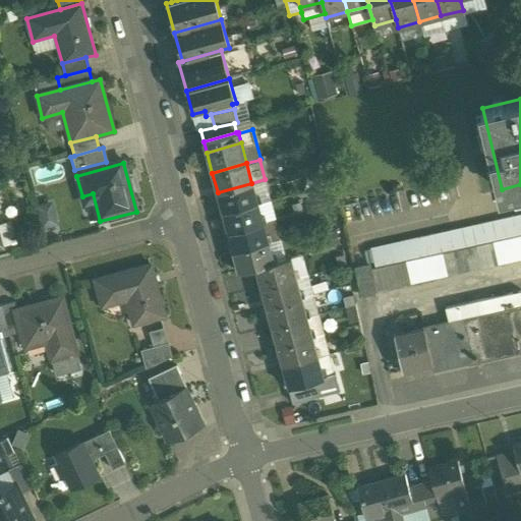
[(265,179),(251,183),(257,203),(270,198),(265,179)]
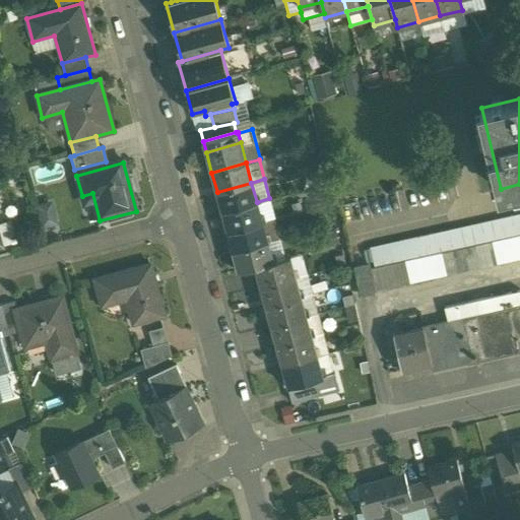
[(251,183),(217,192),(222,211),(257,202),(251,183)]
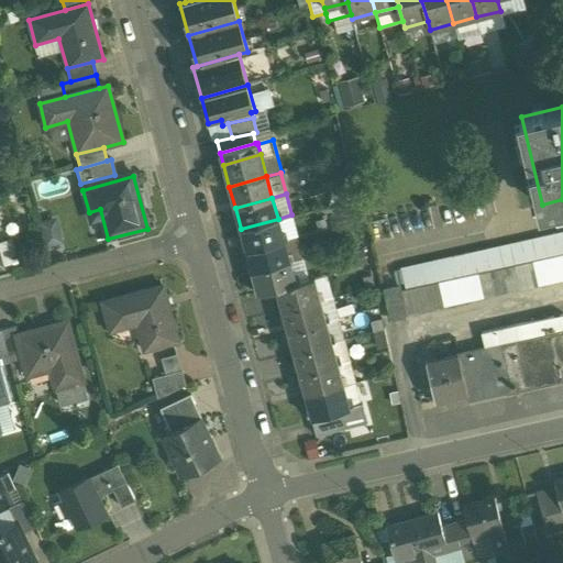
[(278,219),(241,229),(246,251),(284,241),(278,219)]
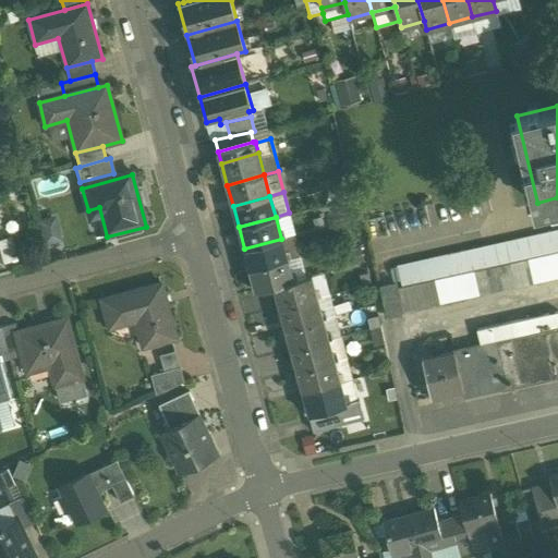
[(557,228),(396,264),(401,287),(557,251),(557,228)]
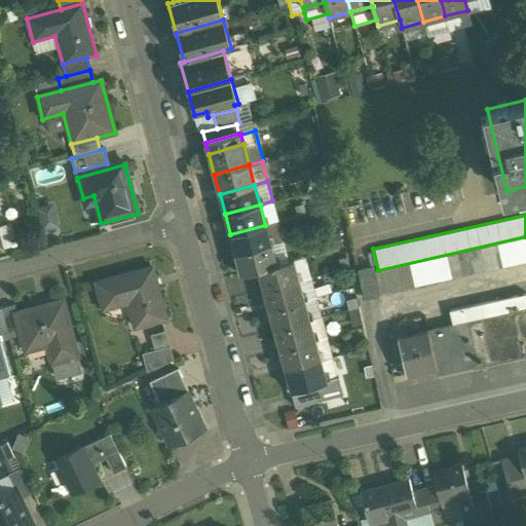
[(276,222),(265,225),(270,245),(283,241),(276,222)]
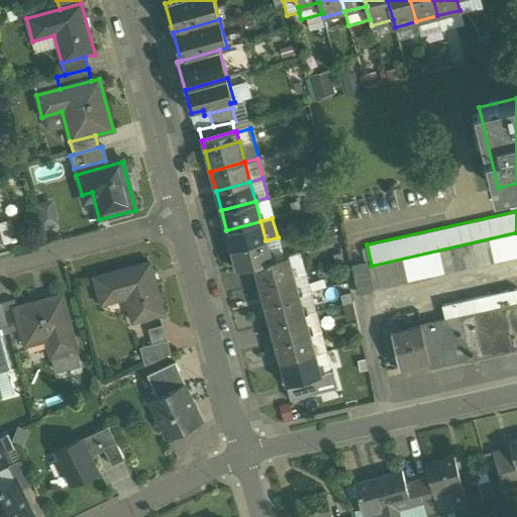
[(261,221),(226,230),(231,249),(266,240),(261,221)]
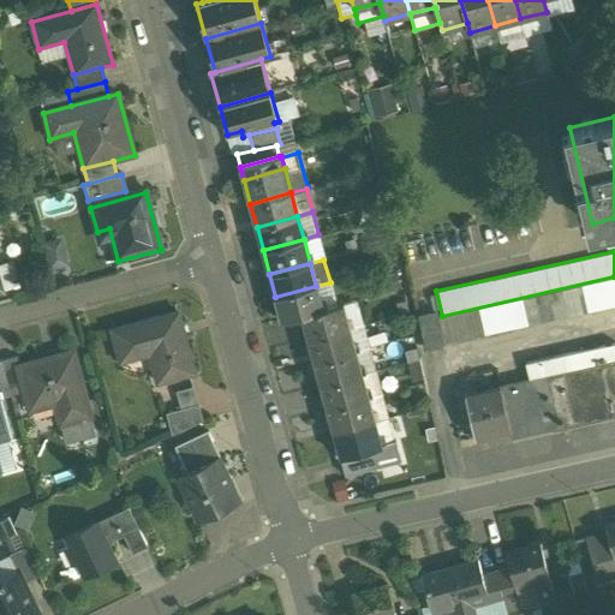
[(605,281),(591,284),(597,310),(610,306),(605,281)]
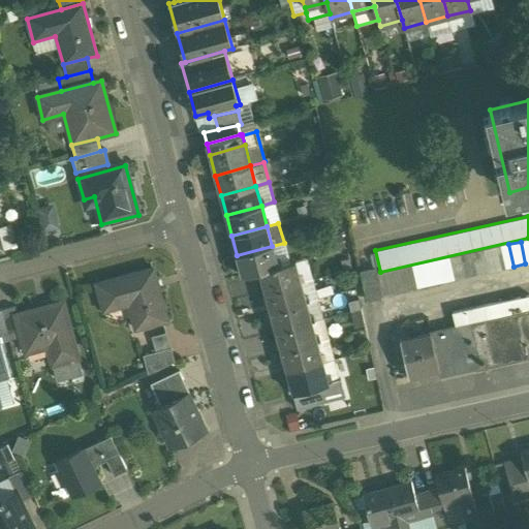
[(508,244),(496,247),(501,269),(514,267),(508,244)]
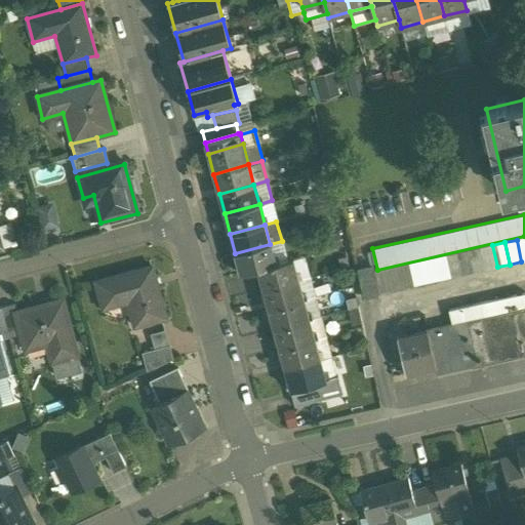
[(270,244),(235,253),(241,274),(258,269),(276,264),(270,244)]
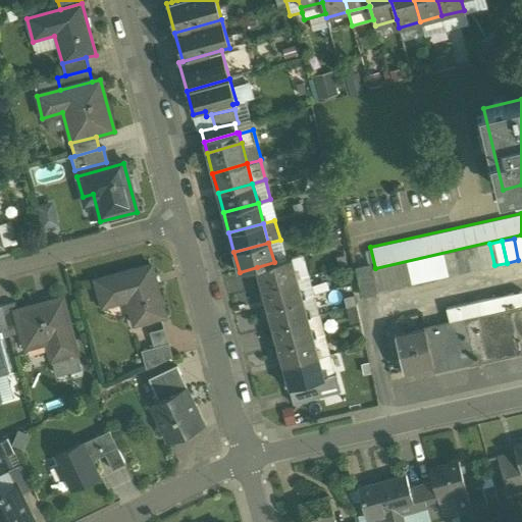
[(489,244),(477,246),(482,268),(494,265),(489,244)]
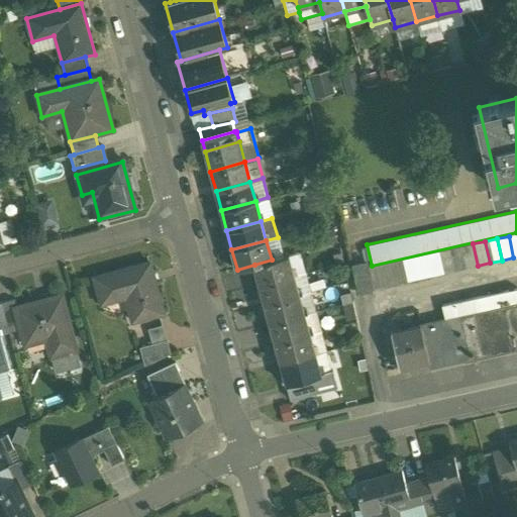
[(473,243),(460,246),(466,268),(478,266),(473,243)]
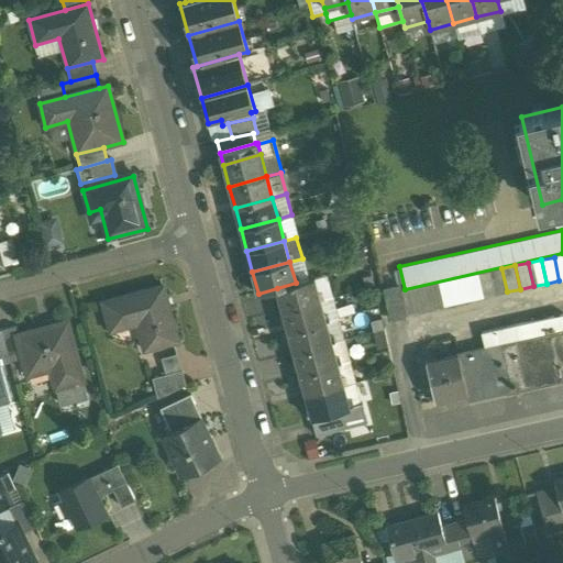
[(501,268),(488,272),(495,295),(507,291),(501,268)]
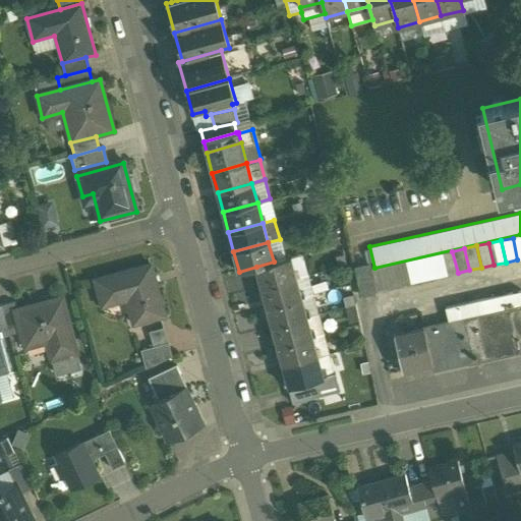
[(452,251),(440,253),(445,275),(458,273),(452,251)]
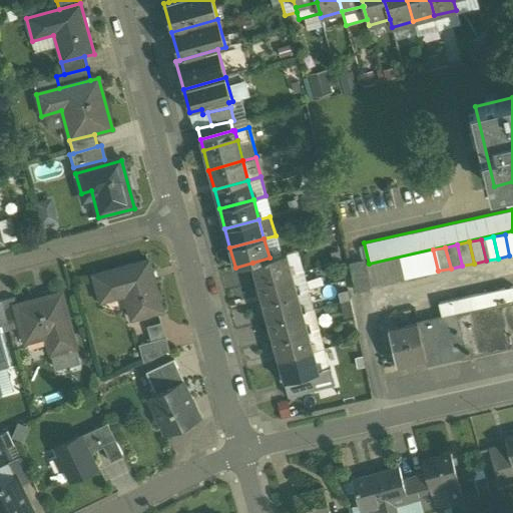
[(433,249),(422,252),(427,274),(438,271),(433,249)]
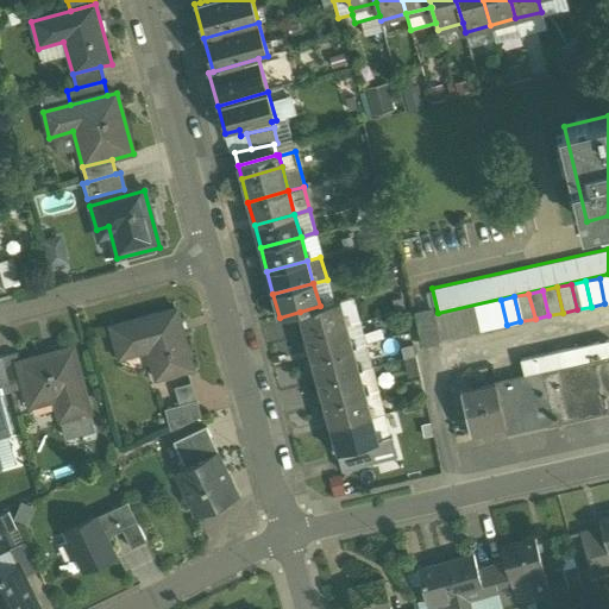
[(352,297),(339,301),(345,325),(359,321),(352,297)]
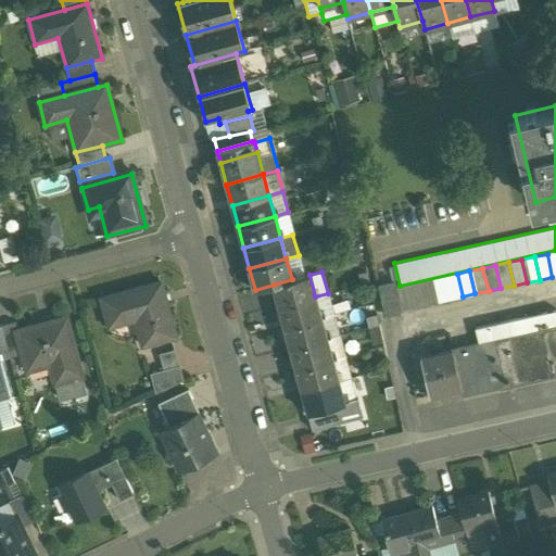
[(457,274),(432,279),(438,302),(463,297),(457,274)]
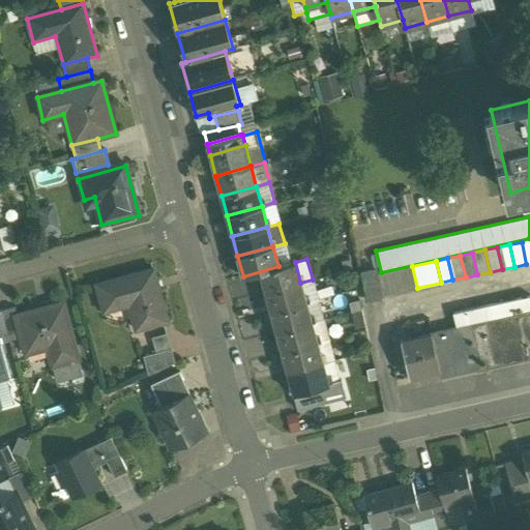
[(278,266),(261,271),(266,292),(300,283),(295,262),(278,266)]
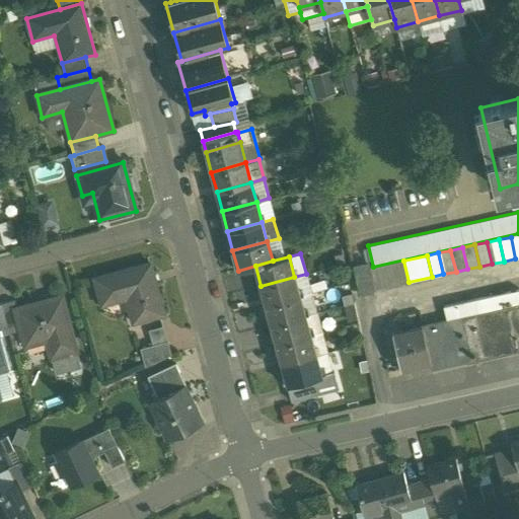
[(403,261),(369,268),(374,289),(409,282),(403,261)]
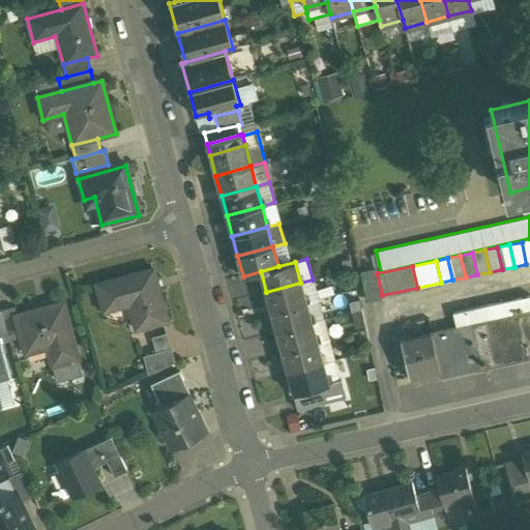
[(376,268),(362,272),(369,300),(382,297),(377,273),(376,268)]
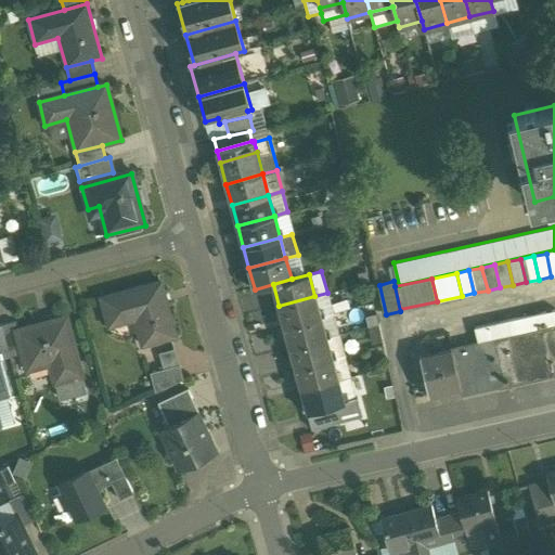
[(160,283),(101,299),(107,322),(133,314),(142,346),(176,337),(160,283)]
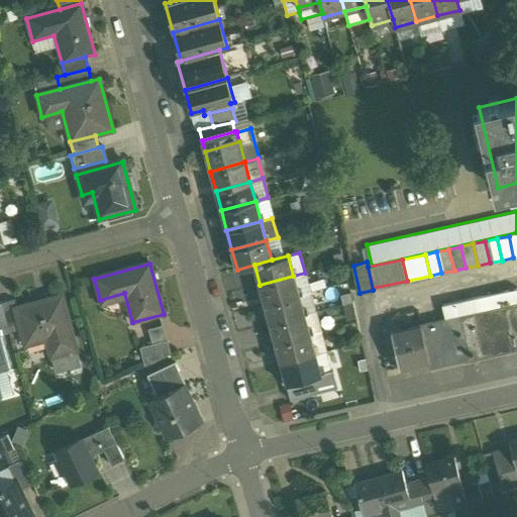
[(305,273),(293,276),(299,295),(310,292),(305,273)]
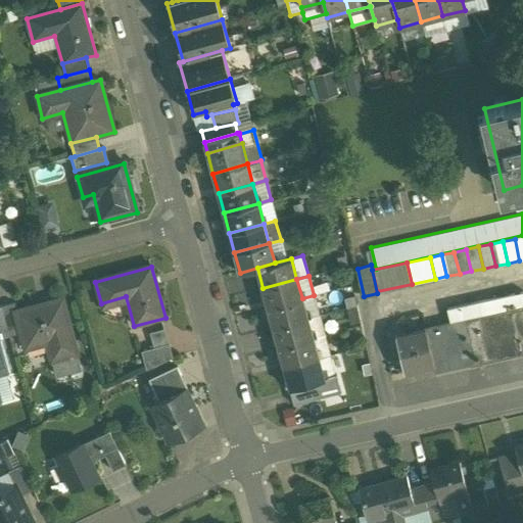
[(296,279),(263,288),(268,307),(302,298),(296,279)]
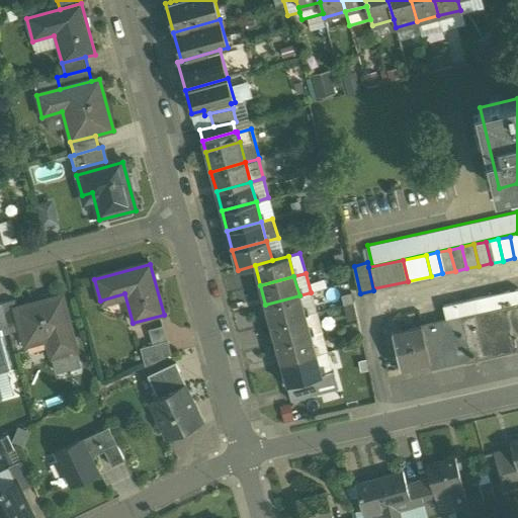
[(517,288),(443,306),(445,320),(454,318),(488,310),(517,303),(517,288)]
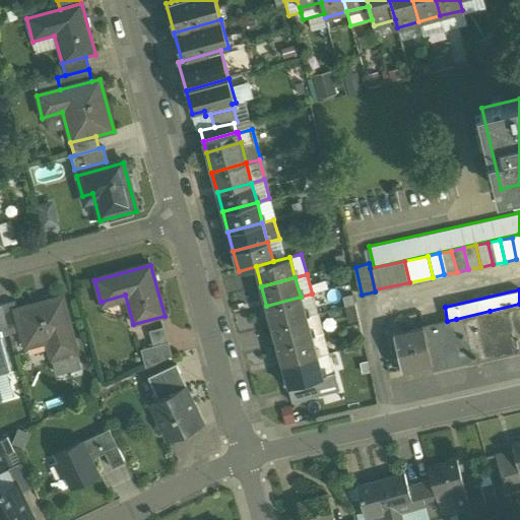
[(312,294),(301,297),(306,317),(317,314),(312,294)]
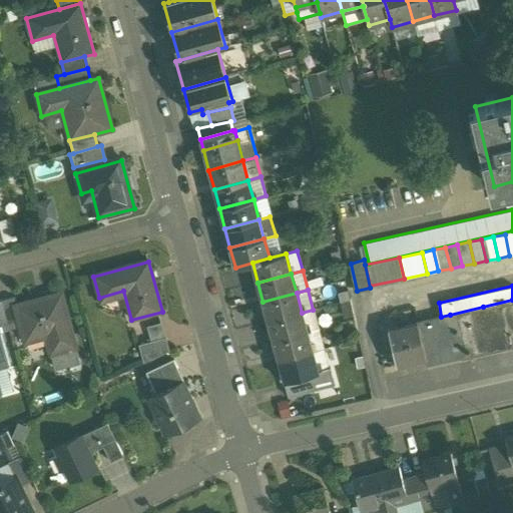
[(297,293),(263,302),(268,322),(302,313),(297,293)]
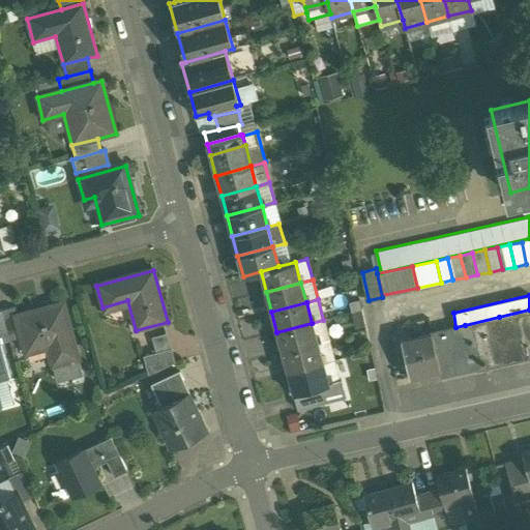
[(17,316),(16,317),(21,339),(26,355),(48,349),(52,366),(77,360),(78,360),(62,303),(17,316)]
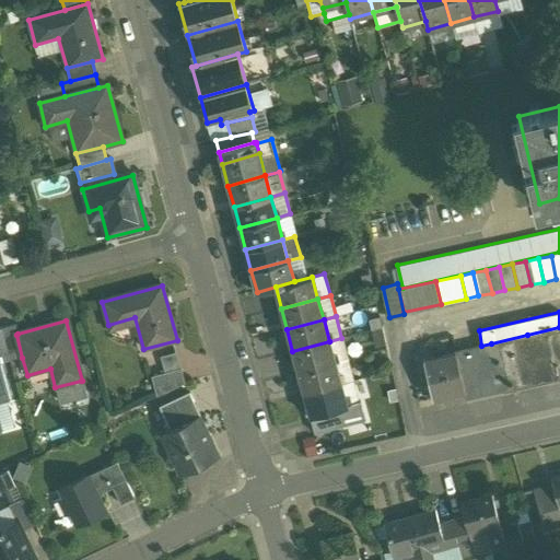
[(15,326),(2,329),(11,361),(22,358),(16,335),(18,334),(15,326)]
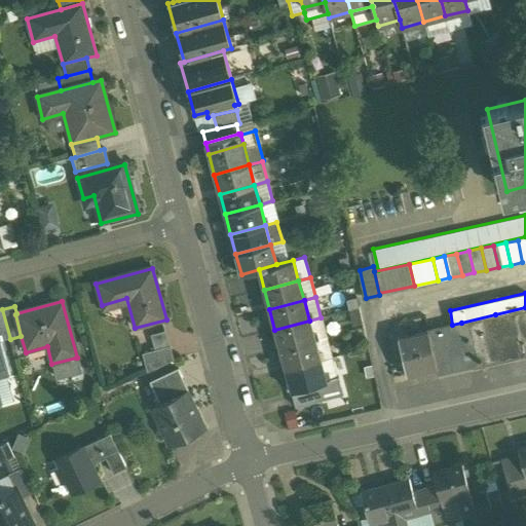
[(525,307),(495,314),(503,353),(525,348),(525,307)]
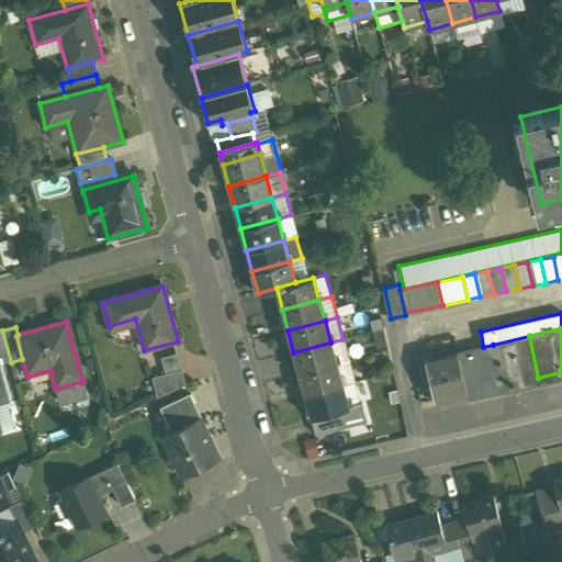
[(2,330),(0,330),(0,364),(11,362),(2,330)]
